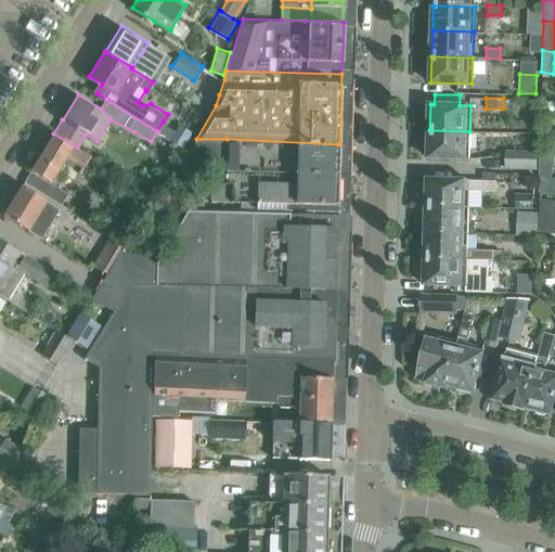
[(163,122),(157,131),(169,138),(175,129),(163,122)]
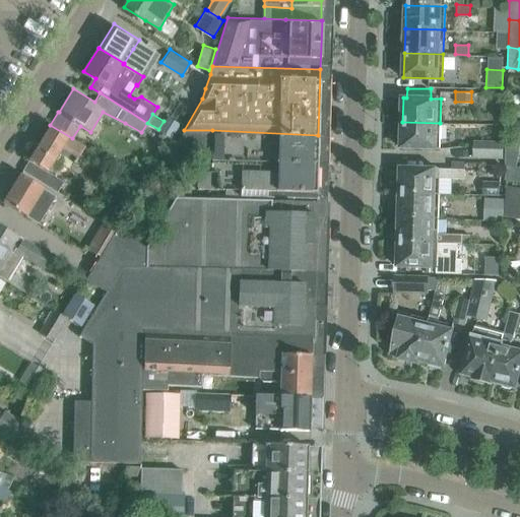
[(519,119),(507,119),(507,136),(519,136),(519,119)]
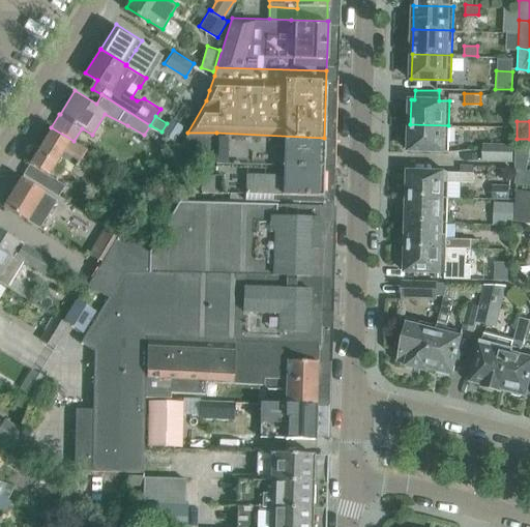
[(410,124),(409,149),(447,151),(448,125),(410,124)]
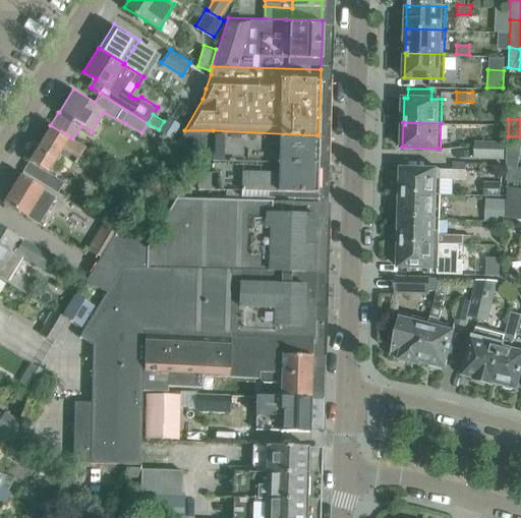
[(58,151),(74,161),(84,146),(72,138),(50,125),(49,124),(27,159),(29,159),(21,169),(56,191),(63,180),(47,170),(58,151)]
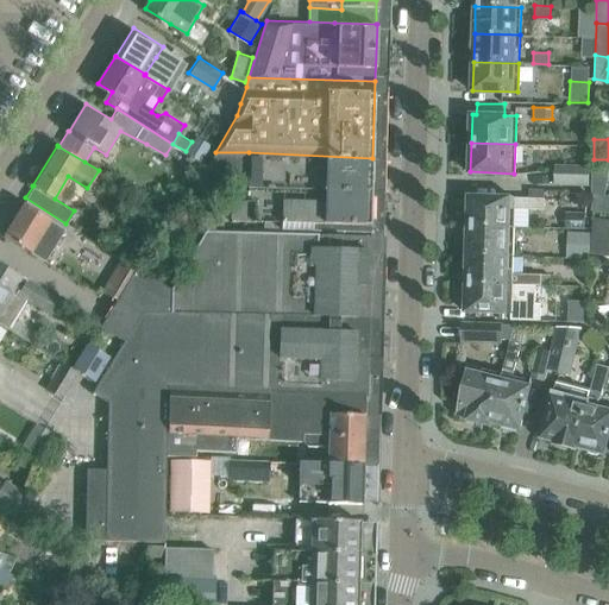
[(249,152),(248,186),(372,189),(372,158),(249,152)]
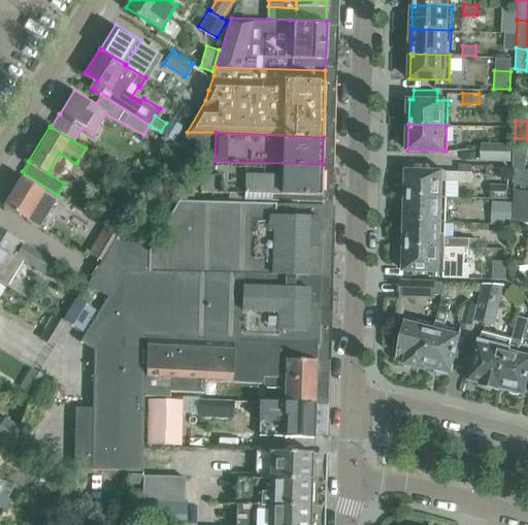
[(482,141),(481,159),(510,159),(512,142),(482,141)]
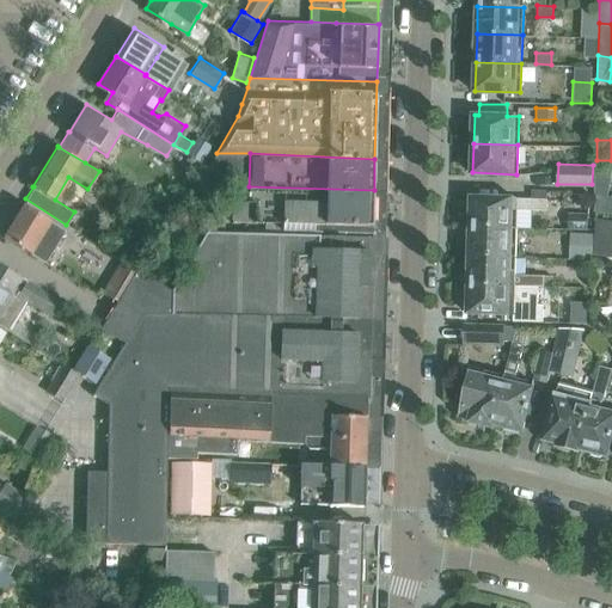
[(373,223),(374,190),(249,186),(249,201),(240,201),(230,216),(231,220),(373,223)]
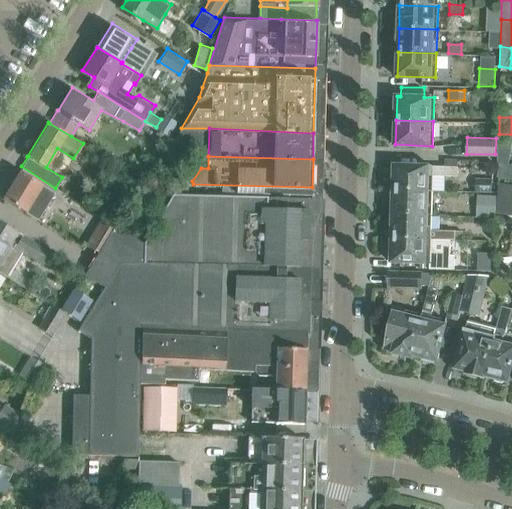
[(394,189),(432,190),(432,174),(457,175),(458,166),(457,166),(445,165),(432,165),(395,164),(394,189)]
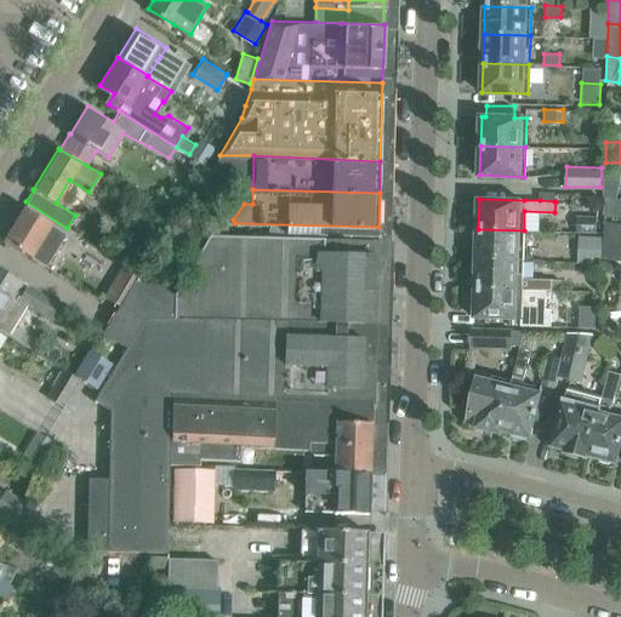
[(26,204),(5,236),(47,263),(67,234),(52,224),(53,222),(26,204)]
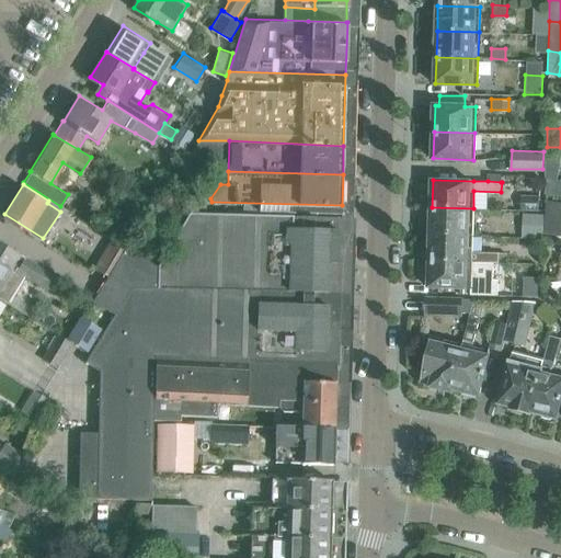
[(538,209),(539,194),(521,194),(521,208),(538,209)]
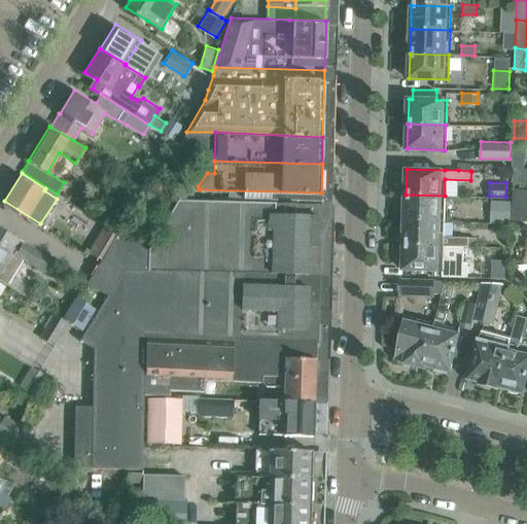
[(526,186),(515,184),(513,202),(511,216),(526,218),(526,213),(526,186)]
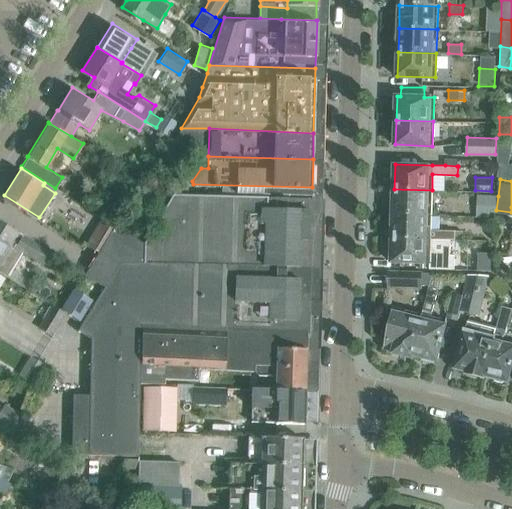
[(175,183),(175,192),(187,193),(188,183),(175,183)]
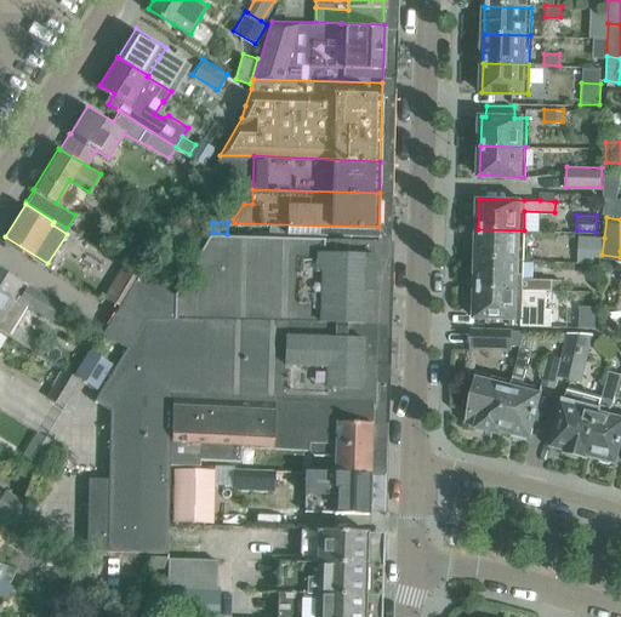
[(477,258),(523,260),(524,230),(478,229),(477,258)]
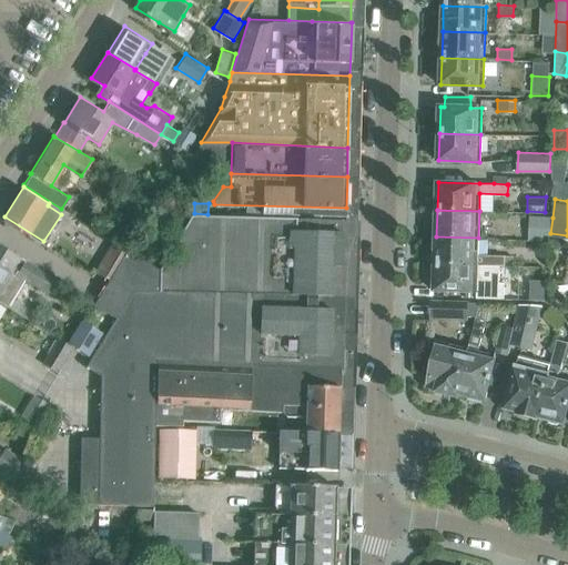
[(134,286),(160,288),(328,294),(331,294),(331,292),(342,293),(343,293),(343,272),(343,263),(341,263),(342,218),(208,214),(194,213),(161,266),(160,270),(127,249),(94,301),(117,314),(134,286)]
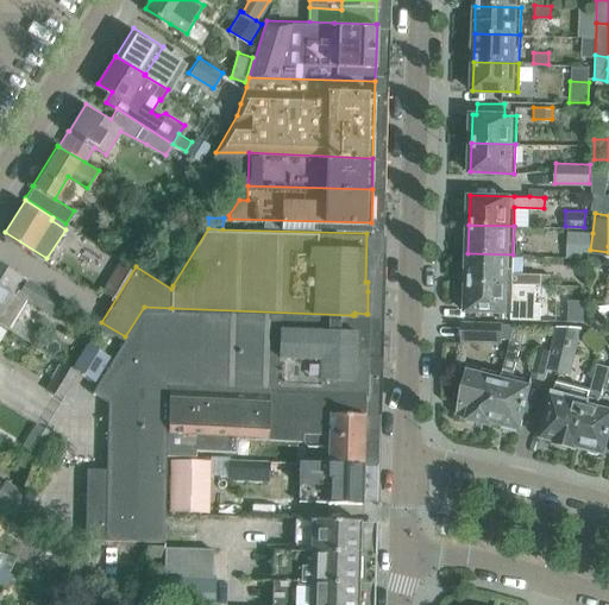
[(589,257),(591,231),(567,229),(566,256),(589,257)]
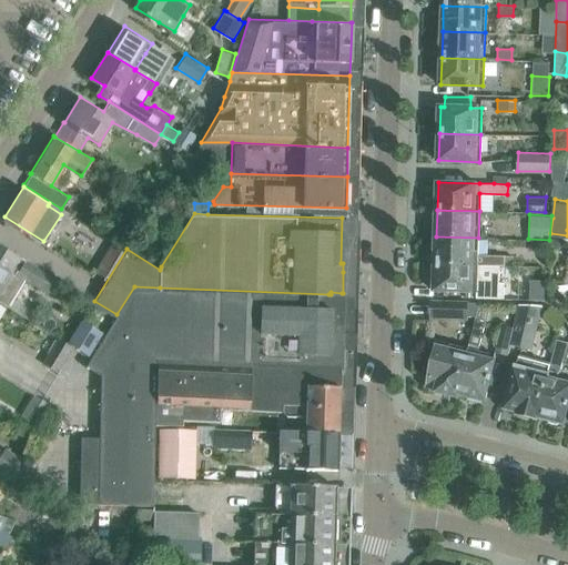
[(478,238),(436,236),(436,263),(499,264),(505,265),(505,255),(477,254),(478,238)]
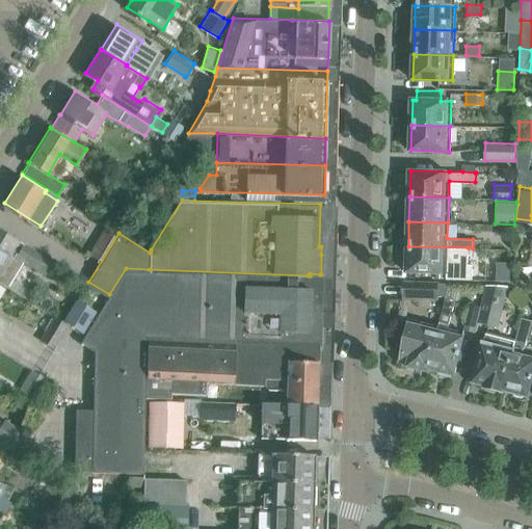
[(101,258),(116,232),(105,225),(89,250),(101,258)]
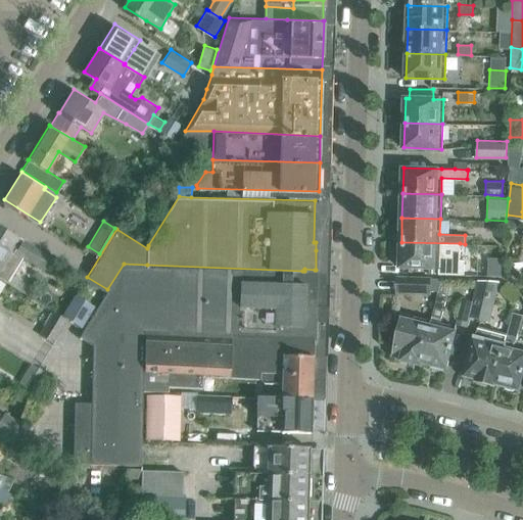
[(0,266),(11,273),(21,256),(41,268),(49,254),(0,224),(0,266)]
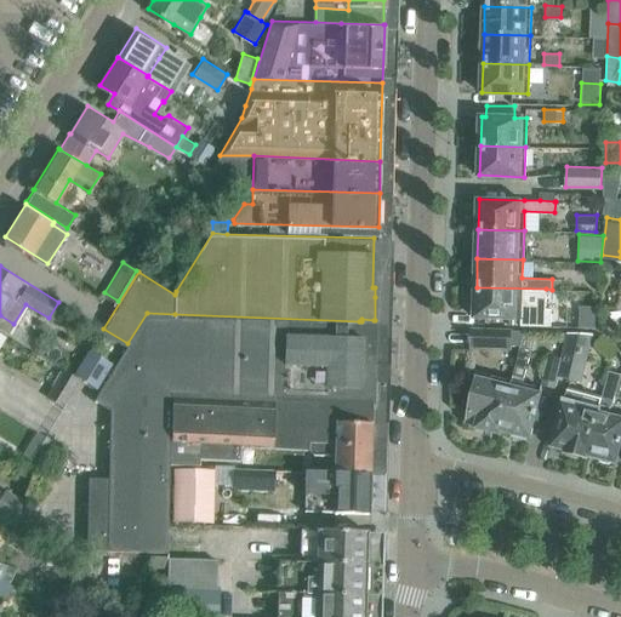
[(546,289),(477,287),(476,316),(520,319),(520,325),(551,326),(552,308),(546,308),(546,289)]
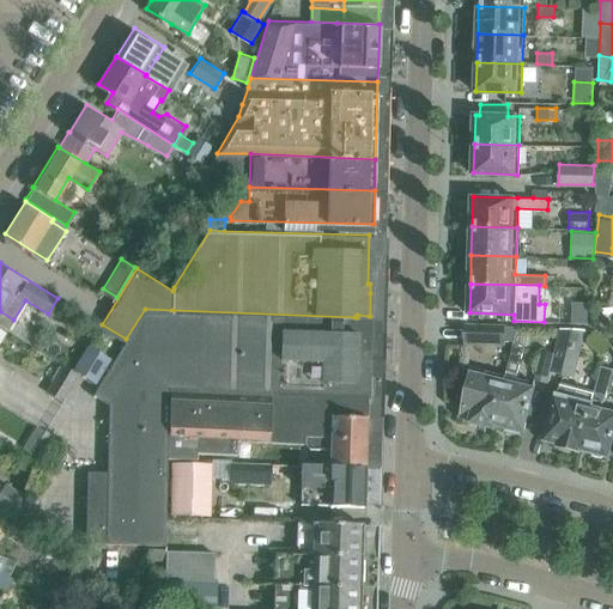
[(110,403),(108,470),(89,469),(86,541),(105,542),(167,543),(169,457),(169,455),(170,390),(366,396),(368,351),(369,316),(357,315),(357,317),(354,317),(173,310),(145,309),(126,339),(102,324),(99,327),(104,329),(78,372),(98,384),(92,393),(110,403)]
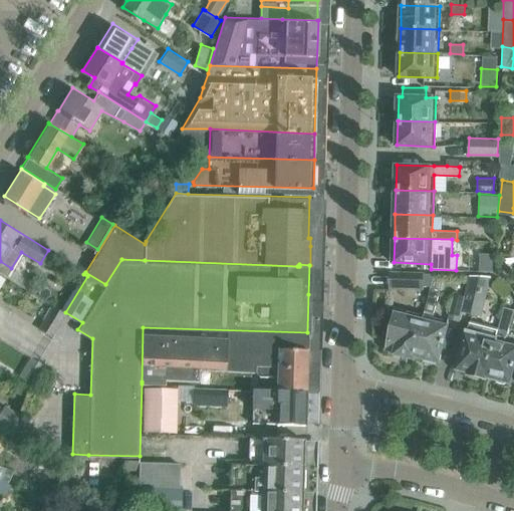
[(0,271),(6,276),(11,268),(0,261),(0,271)]
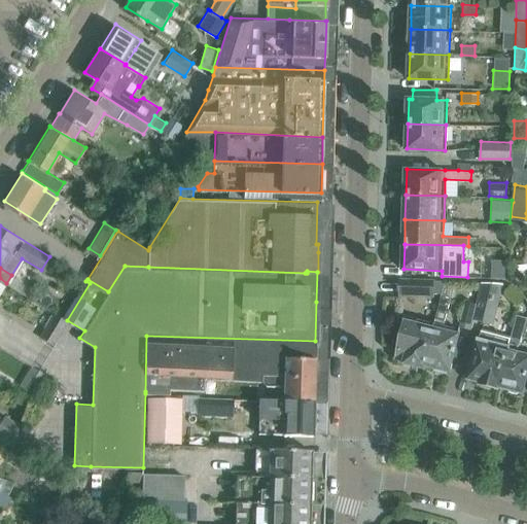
[(493,268),(479,268),(479,278),(493,278),(493,268)]
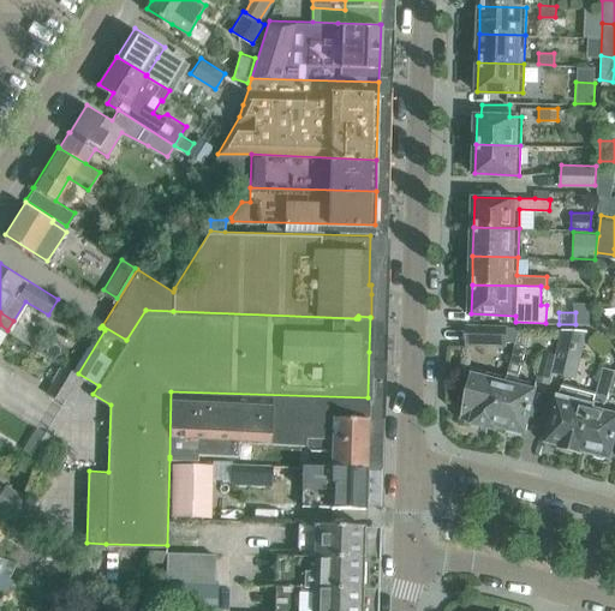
[(467,324),(467,343),(506,345),(507,325),(467,324)]
